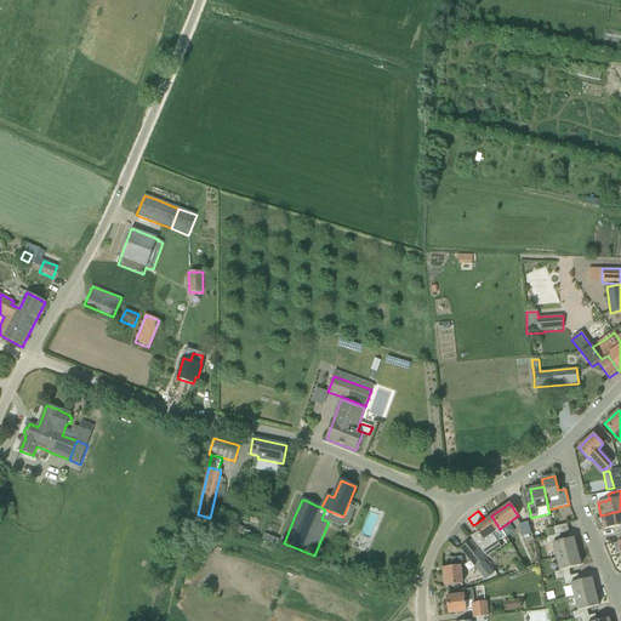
[(620,511),(600,516),(603,530),(617,528),(619,535),(620,534),(620,511)]
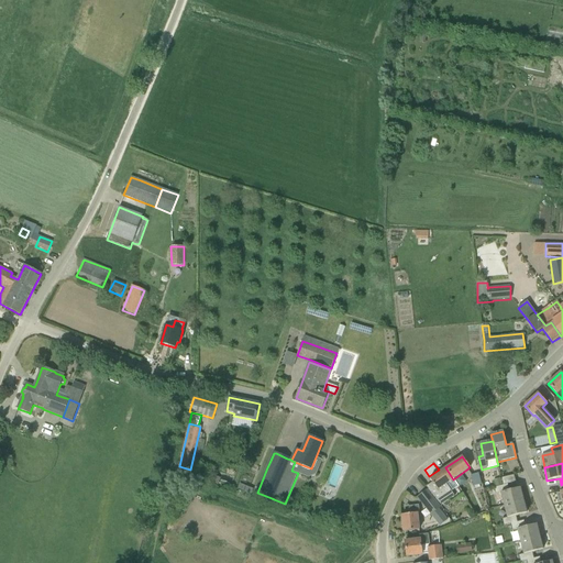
[(459,487),(453,479),(445,467),(430,478),(432,483),(427,487),(441,506),(454,496),(451,492),(459,487)]
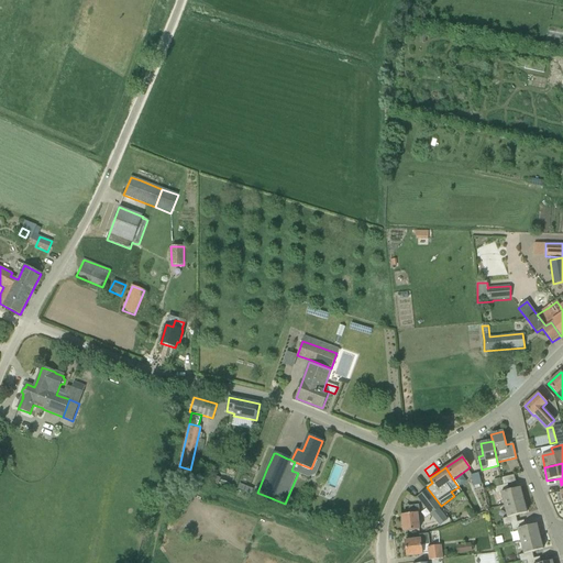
[(472,475),(475,486),(479,485),(483,484),(481,473),(472,475)]
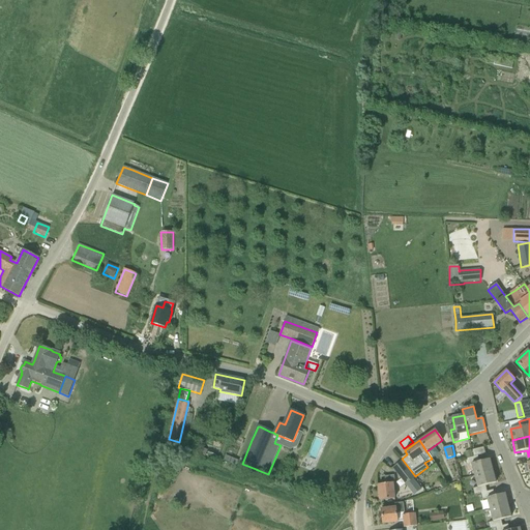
[(200,447),(198,454),(205,458),(208,450),(200,447)]
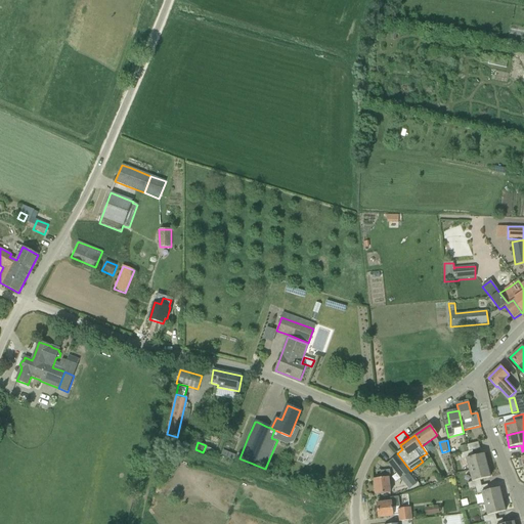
[(469,451),(473,450),(480,448),(478,442),(467,445),(469,451)]
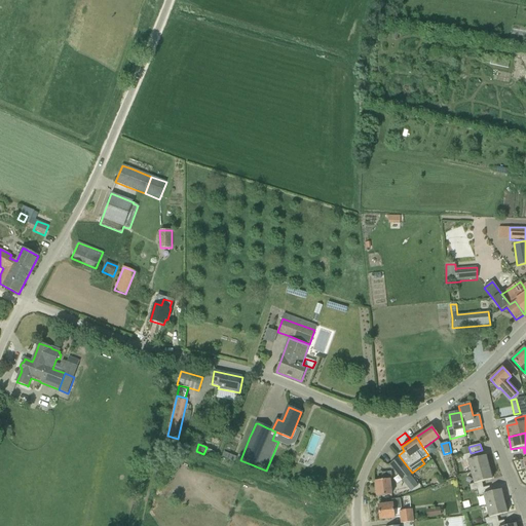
[(235,462),(236,457),(224,452),(222,457),(235,462)]
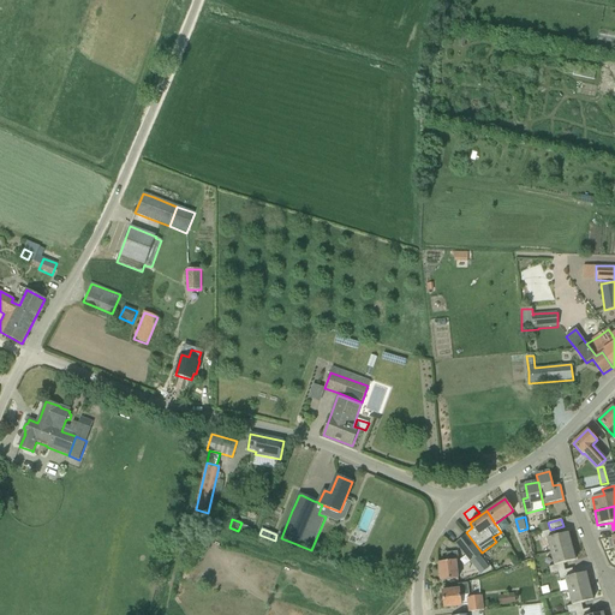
[(555,529),(550,530),(547,531),(539,532),(542,541),(547,538),(550,553),(572,547),(568,533),(556,536),(555,529)]
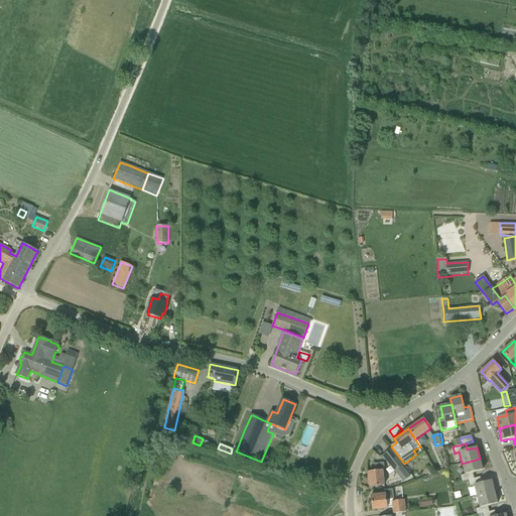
[(403,466),(390,449),(382,456),(395,472),(403,466)]
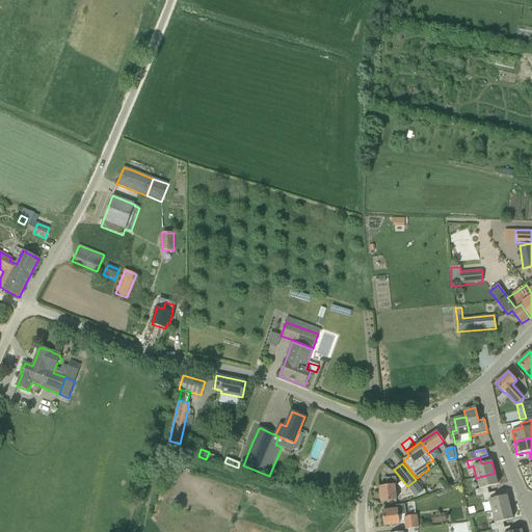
[(498,485),(495,473),(476,478),(479,489),(475,491),(476,498),(482,496),(489,494),(487,487),(498,485)]
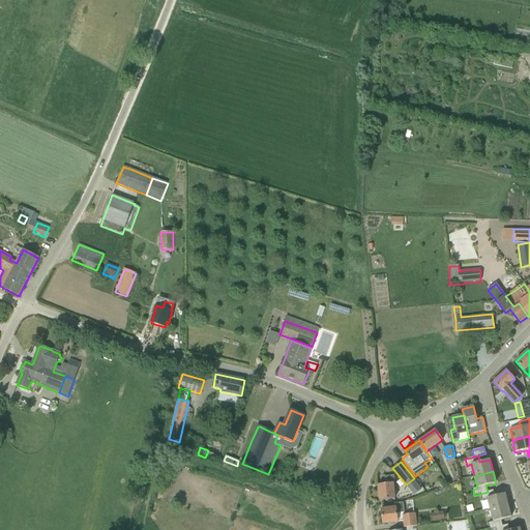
[(386,484),(378,486),(380,500),(394,499),(393,483),(394,483),(394,476),(385,477),(386,484)]
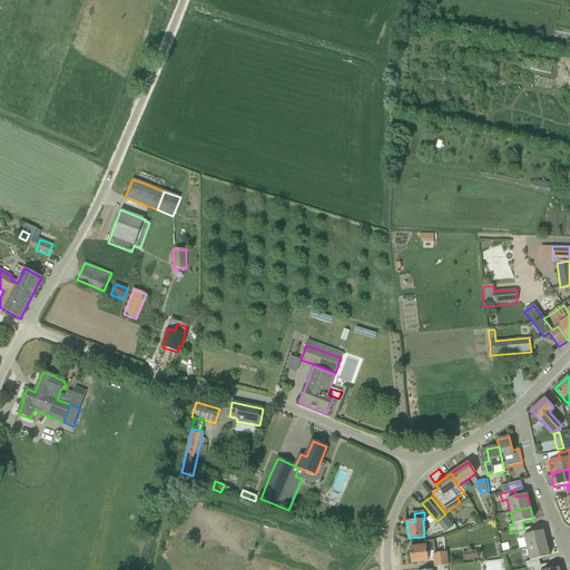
[(452,527),(450,523),(443,529),(445,532),(452,527)]
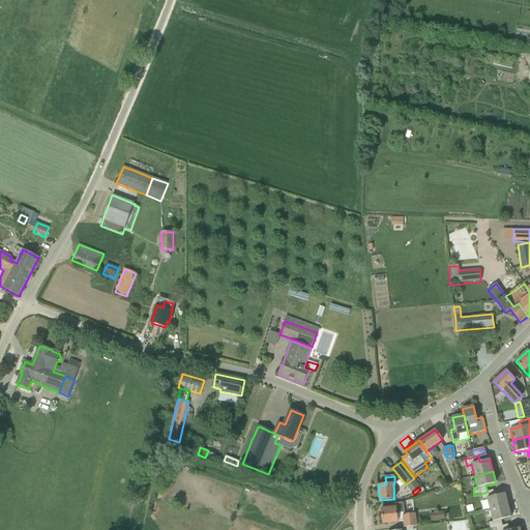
[(490,510),(508,505),(505,494),(495,496),(494,490),(488,492),(480,494),(482,500),(487,499),(490,510)]
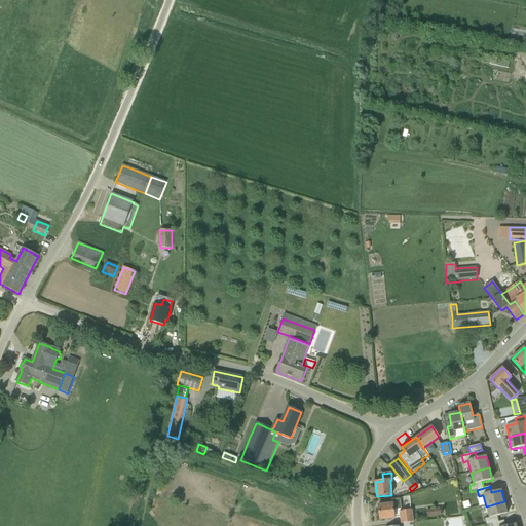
[(401,524),(414,522),(412,510),(401,511),(400,499),(392,500),(392,503),(378,505),(380,520),(400,518),(401,524)]
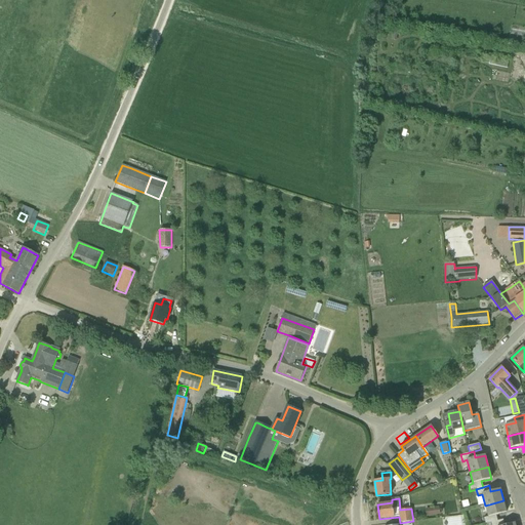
[(507,513),(503,500),(485,506),(488,517),(484,518),(485,524),(491,523),(498,521),(496,515),(507,513)]
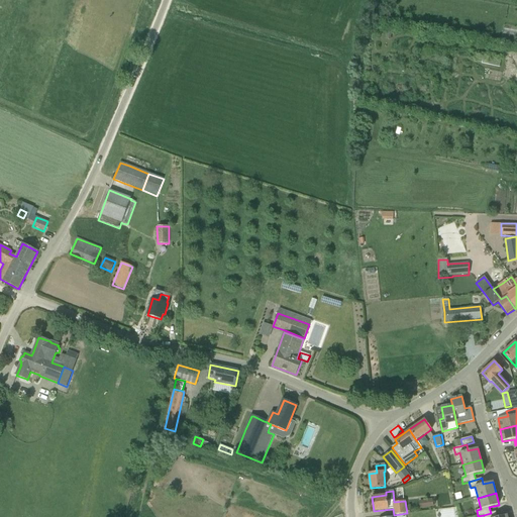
[(432,499),(419,501),(420,509),(433,507),(432,499)]
